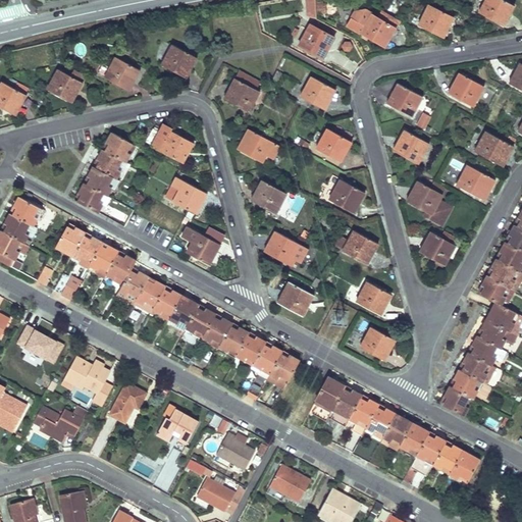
[(504,0),(484,0),(478,12),(500,24),(501,24),(505,16),(508,17),(514,5),(504,0)]
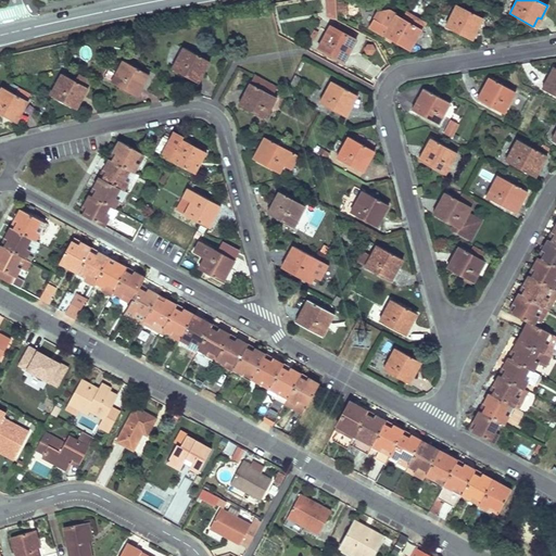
[(456,4),(445,26),(468,38),(472,28),(477,30),(483,17),(456,4)]
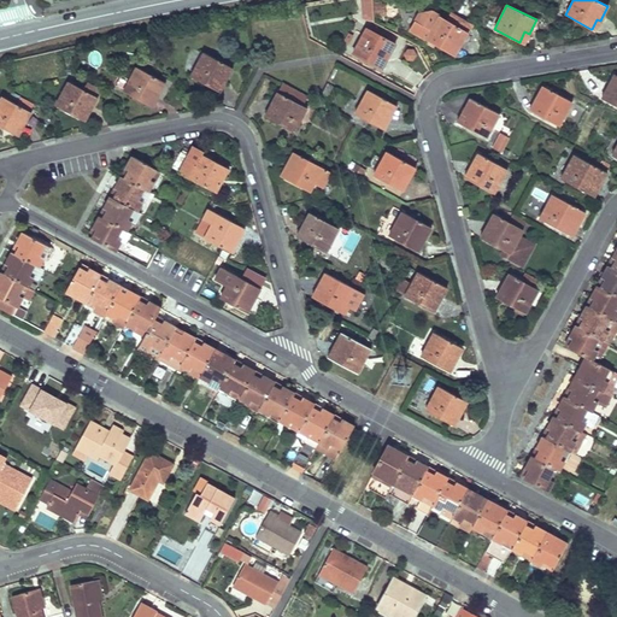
[(440,16),(425,39),(451,53),(457,45),(460,46),(472,24),(452,12),(447,21),(440,16)]
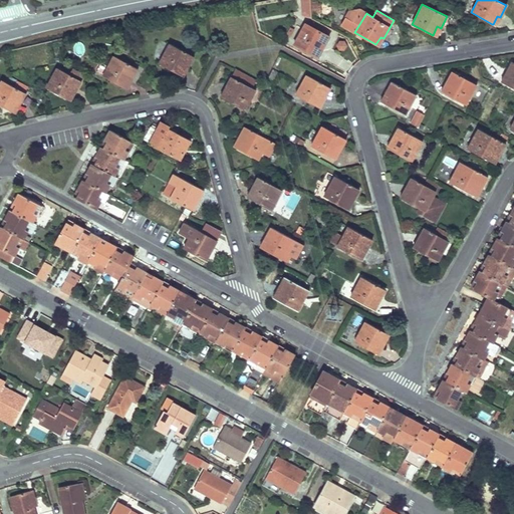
[(305,23),(294,43),(316,55),(320,47),(323,48),(329,36),(305,23)]
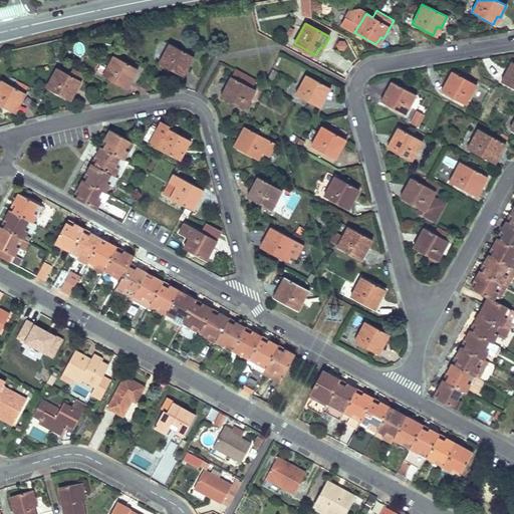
[(380,37),(375,44),(378,46),(383,38),(380,37)]
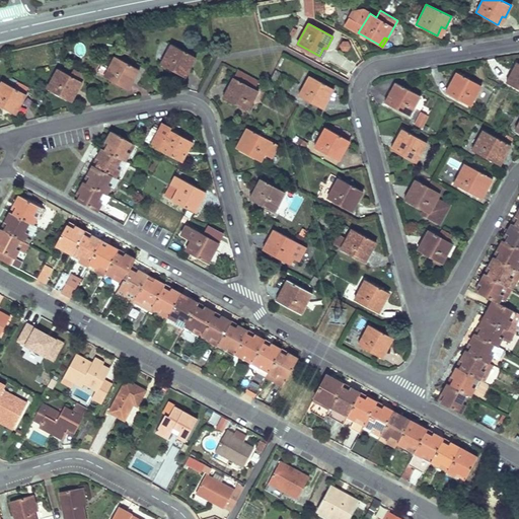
[(344,42),(340,49),(348,54),(352,46),(344,42)]
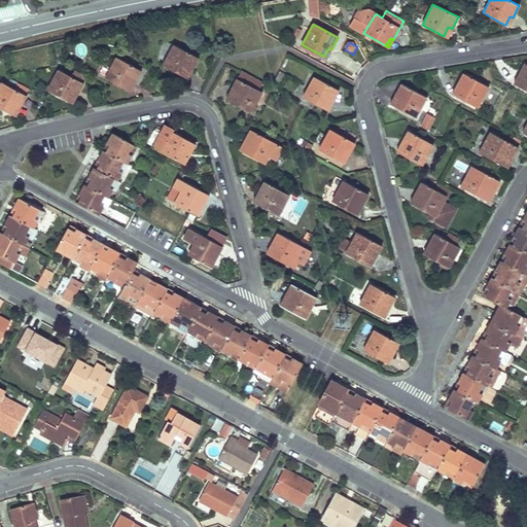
[(175,44),(164,65),(184,76),(189,69),(192,70),(199,58),(175,44)]
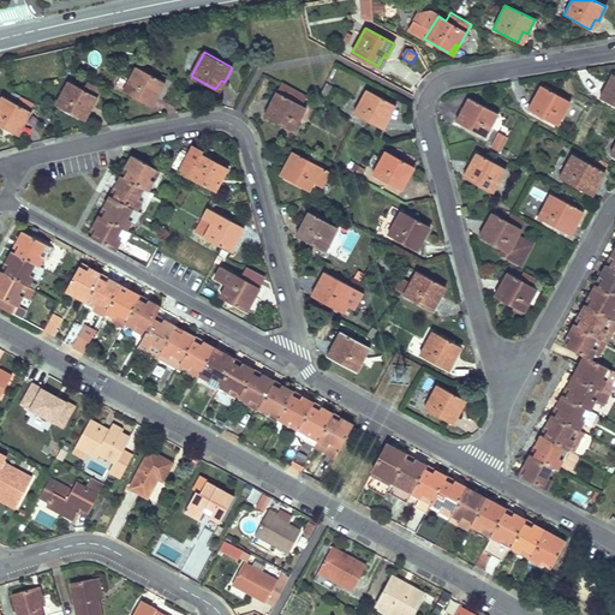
[(137,66),(124,90),(149,105),(155,95),(157,96),(166,82),(137,66)]
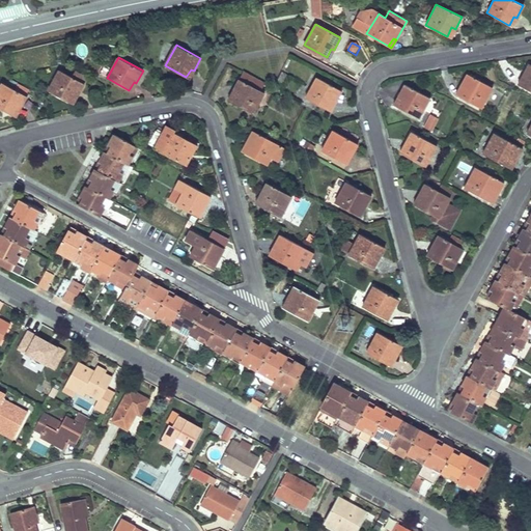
[(530,64),(529,63),(522,76),(525,77),(521,85),(530,90),(530,64)]
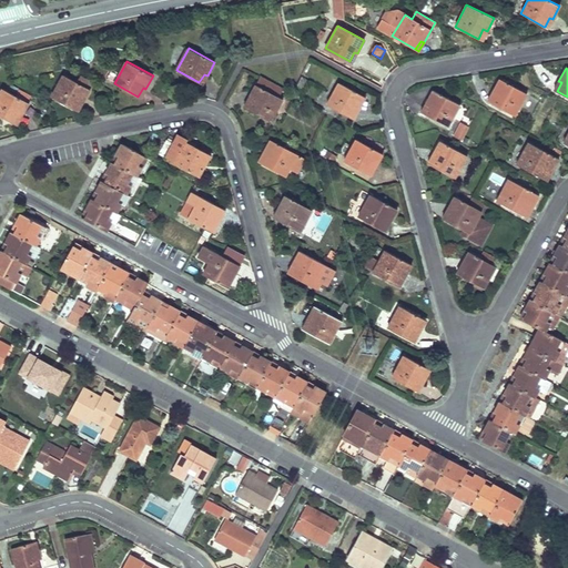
[(63,74),(52,97),(74,110),(80,100),(82,102),(90,89),(63,74)]
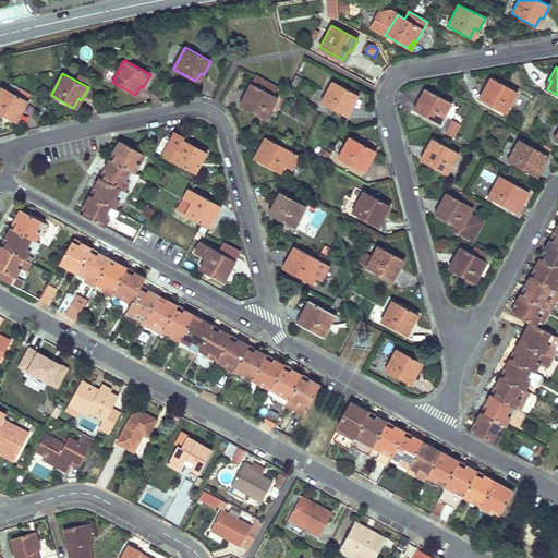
[(255,75),(244,95),(247,97),(243,106),(267,119),(271,110),(269,109),(276,96),(271,93),(275,86),(255,75)]
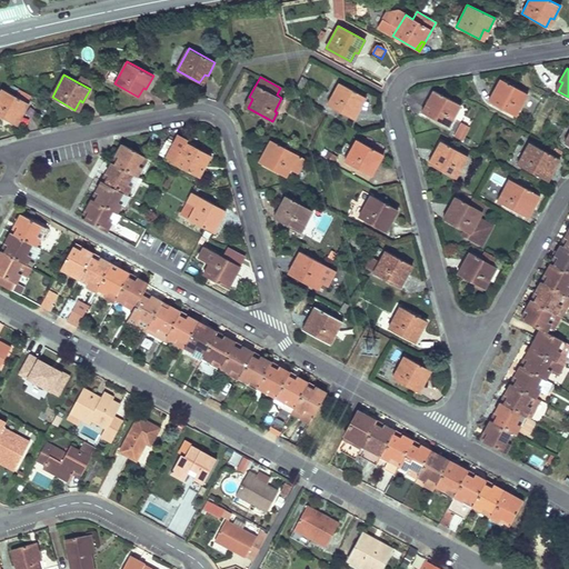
[(500,79),(493,92),(496,93),(491,102),(516,117),(520,107),(518,106),(525,93),(500,79)]
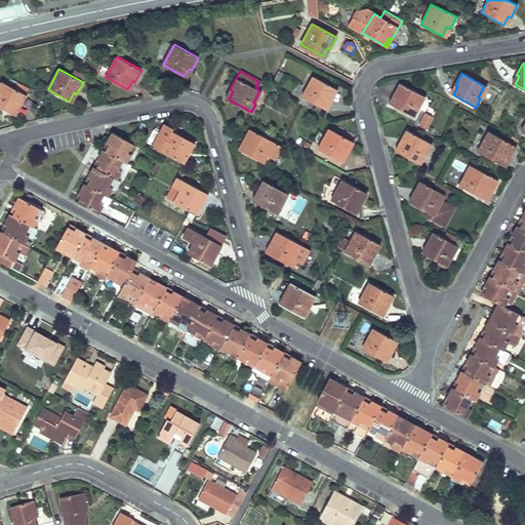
[(338,90),(314,76),(303,96),(304,96),(313,102),(324,109),(328,101),(331,102),(338,90)]
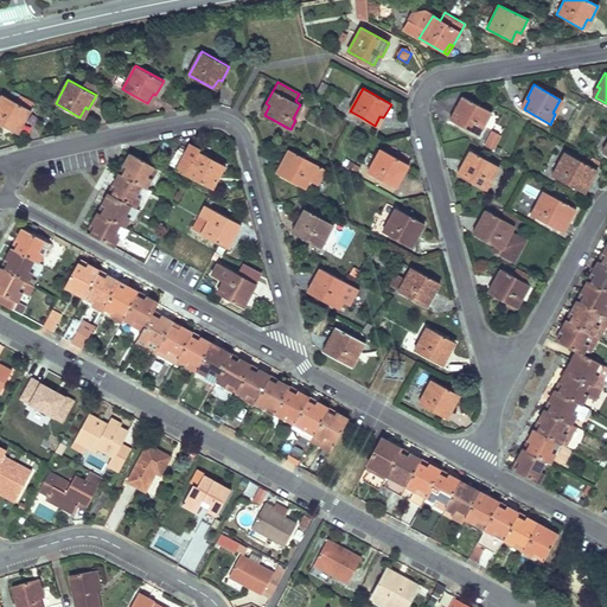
[(0,98),(0,123),(14,132),(20,122),(24,125),(31,110),(2,94),(0,98)]
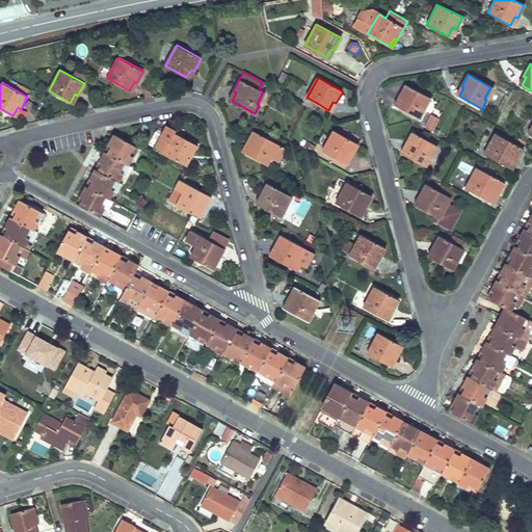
[(405,84),(399,97),(402,98),(397,106),(420,120),(424,111),(422,109),(428,97),(405,84)]
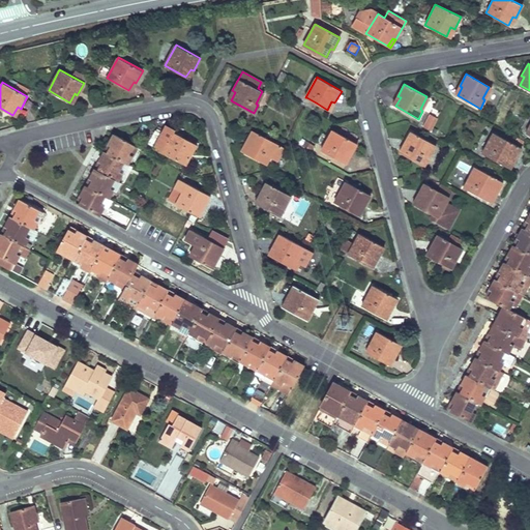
[(489,87),(482,98),(484,99),(492,88),(489,87)]
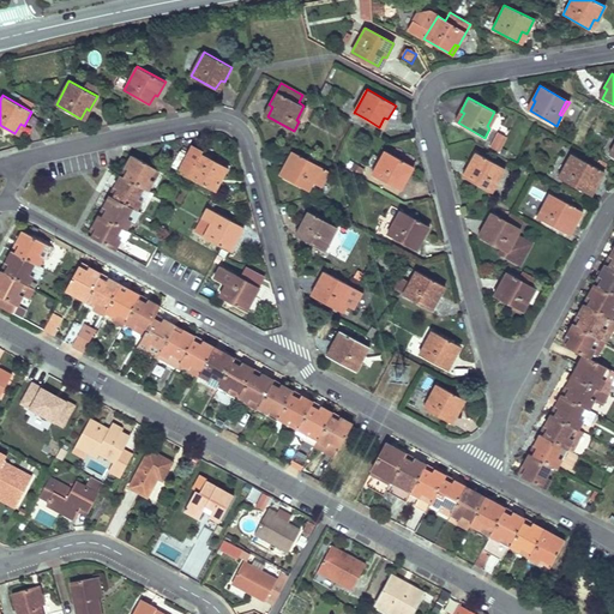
[(304,106),(296,120),(299,121),(307,107),(304,106)]
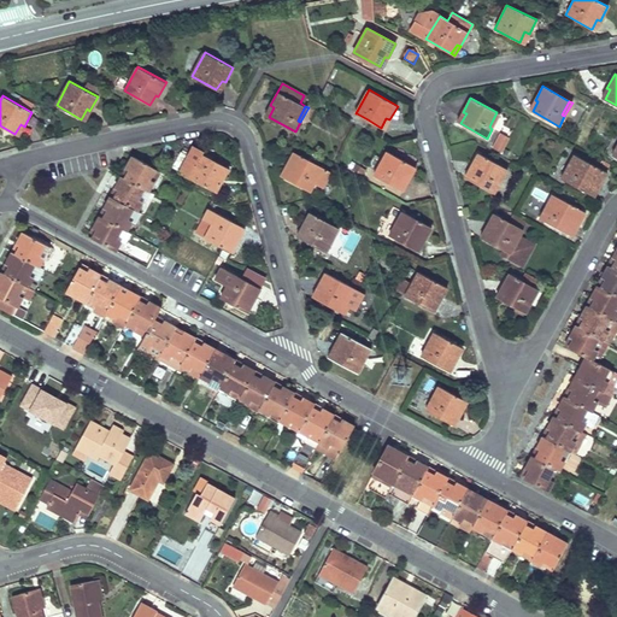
[(497,112),(489,127),(492,129),(500,115),(497,112)]
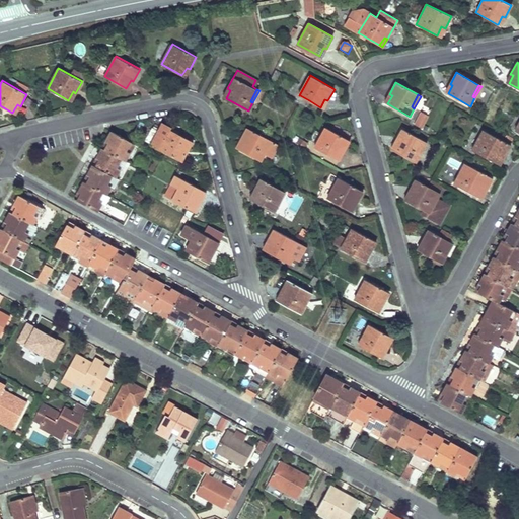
[(296,101),(305,106),(309,100),(300,95),(296,101)]
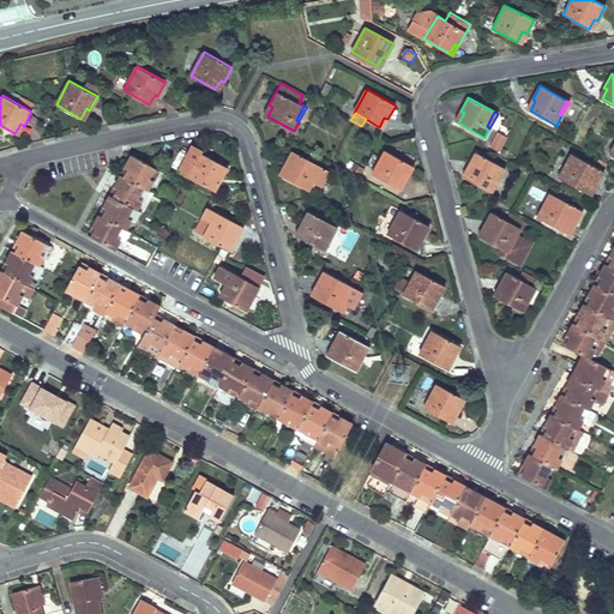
[(498,133),(492,146),(501,151),(507,138),(498,133)]
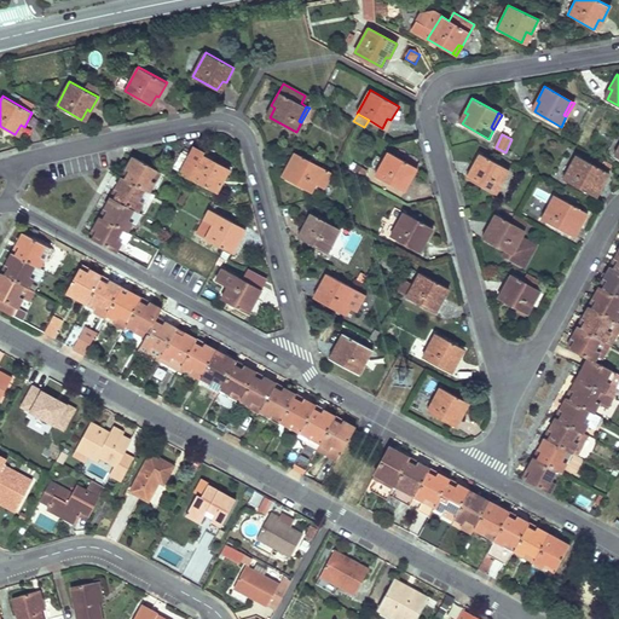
[(192,149),(179,173),(218,192),(231,168),(203,155),(192,149)]
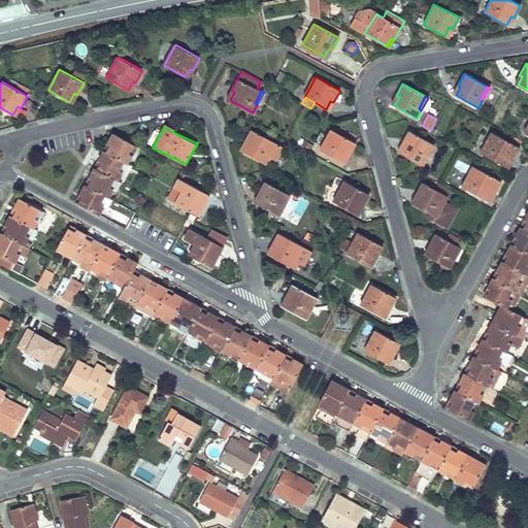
[(331,129),(320,150),(341,162),(345,154),(350,156),(357,143),(331,129)]
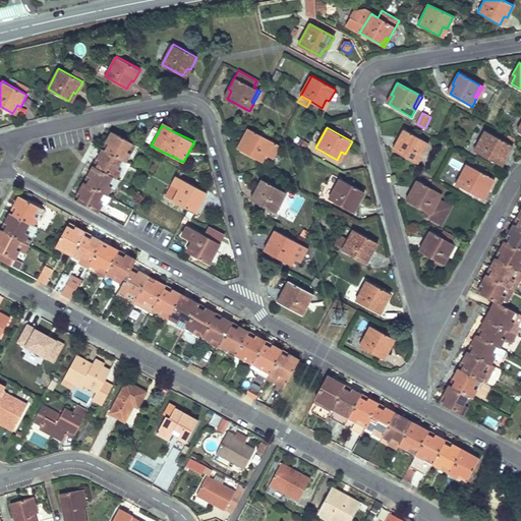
[(248,128),(241,139),(244,141),(239,150),(263,162),(267,154),(273,157),(280,145),(248,128)]
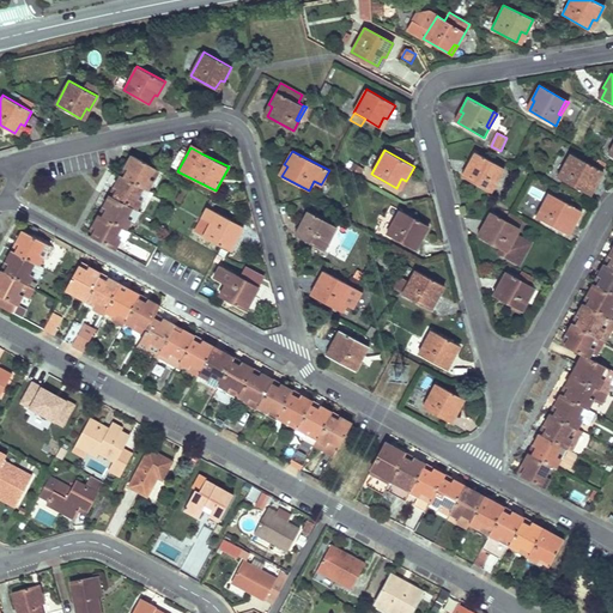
[(475,152),(467,167),(469,168),(465,177),(491,192),(497,183),(493,181),(502,167),(475,152)]
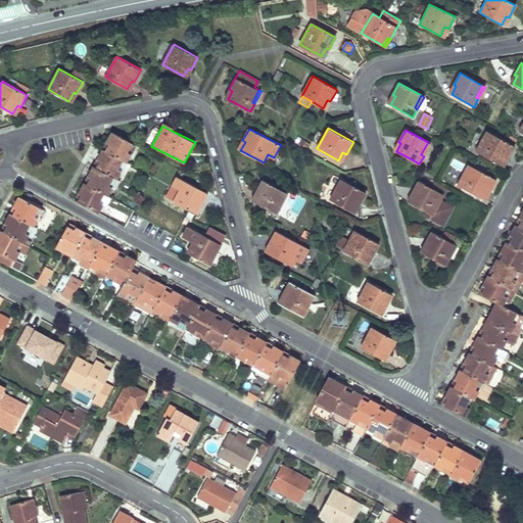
[(486,131),(475,151),(501,165),(505,157),(508,158),(515,146),(486,131)]
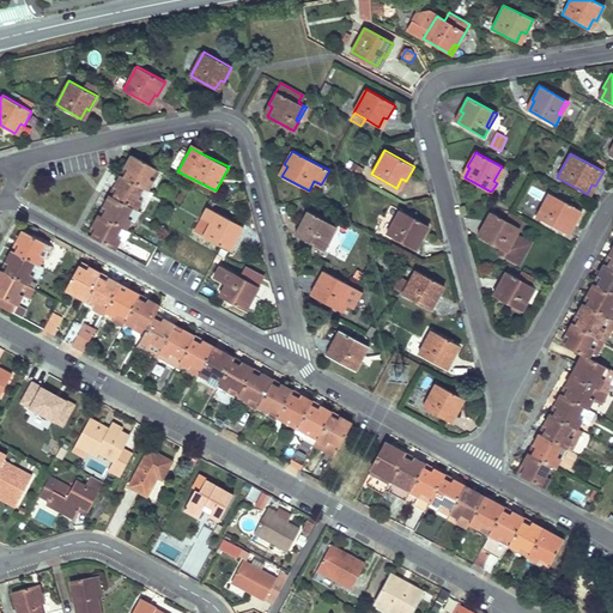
[(129,169),(123,177),(144,187),(147,190),(153,181),(149,178),(155,168),(132,155),(125,167),(129,169)]
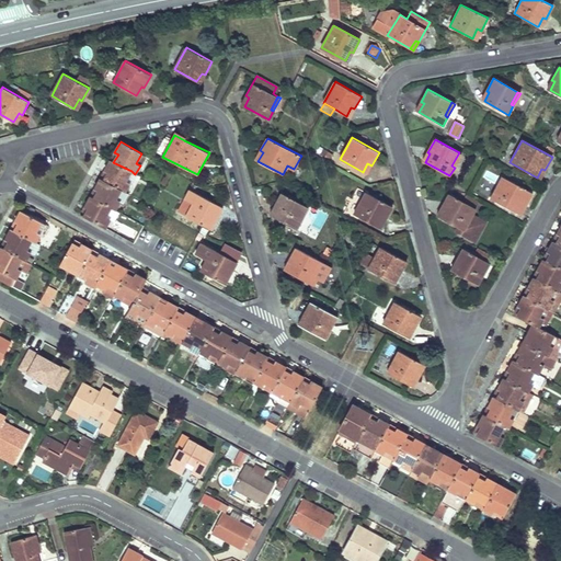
[(459,152),(451,165),(455,168),(461,155),(459,152)]
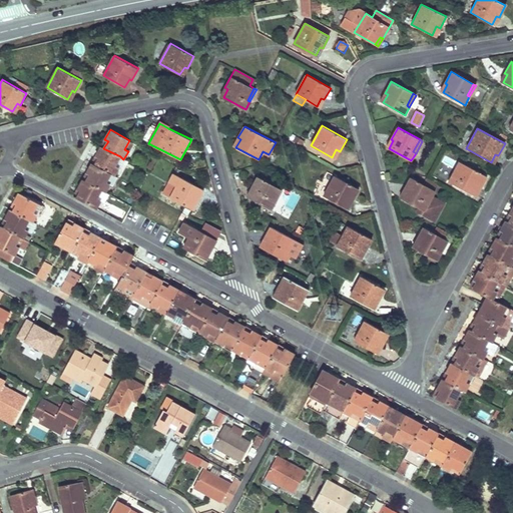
[(129,140),(124,149),(128,151),(133,142),(129,140)]
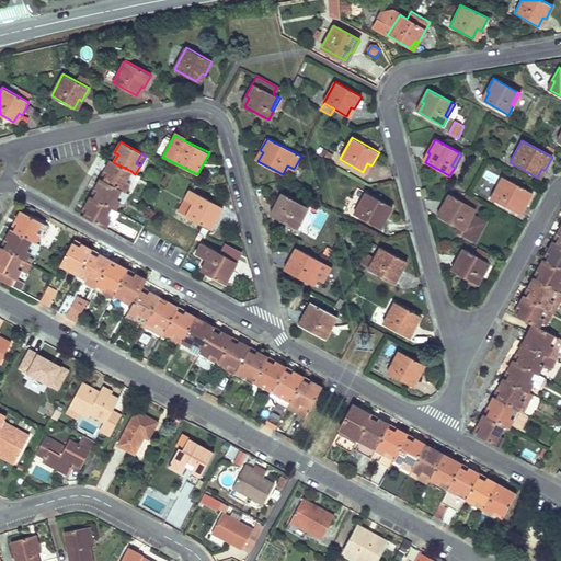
[(109,172),(104,180),(121,190),(125,192),(129,184),(126,181),(132,171),(113,162),(111,160),(105,170),(109,172)]
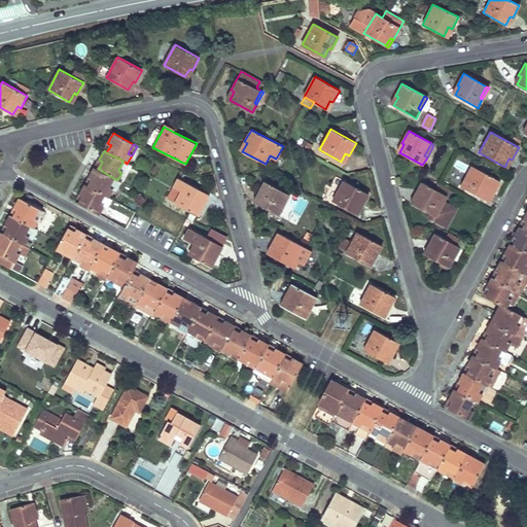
[(124,161),(118,170),(121,173),(127,164),(124,161)]
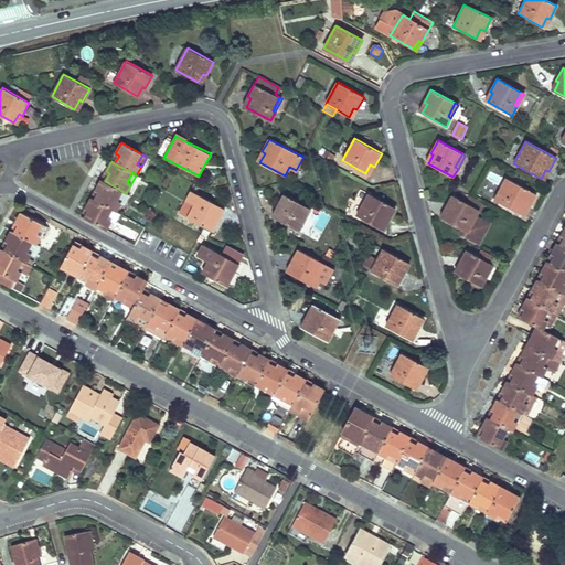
[(505,178),(493,200),(521,214),(525,205),(529,208),(536,194),(505,178)]
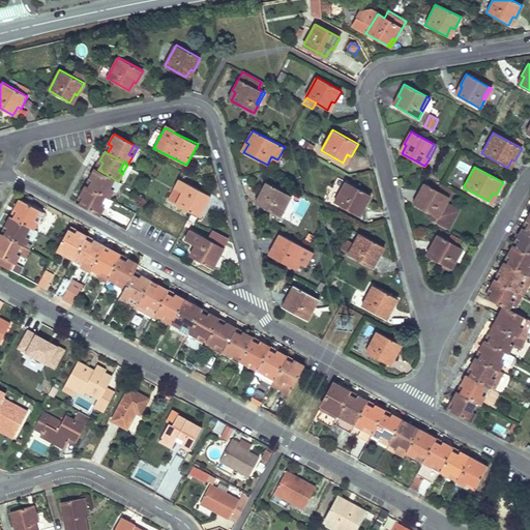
[(92,179),(89,187),(106,196),(109,198),(114,190),(110,187),(114,179),(98,170),(95,169),(89,178),(92,179)]
